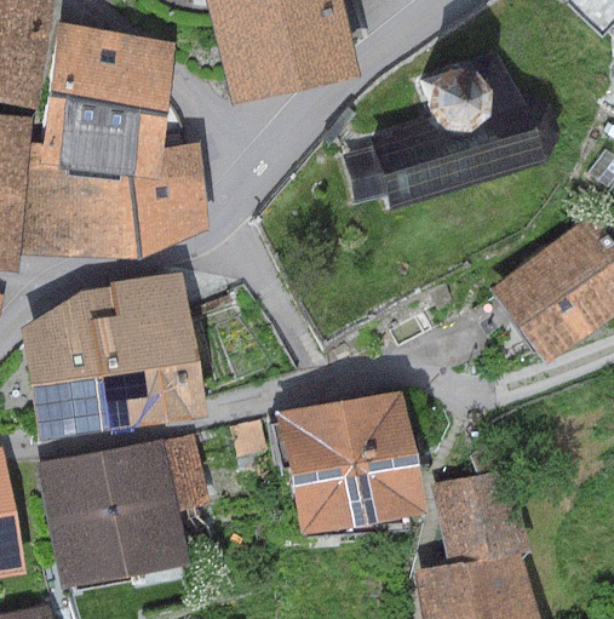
[(0,0),(0,99),(35,107),(55,0),(0,0)]
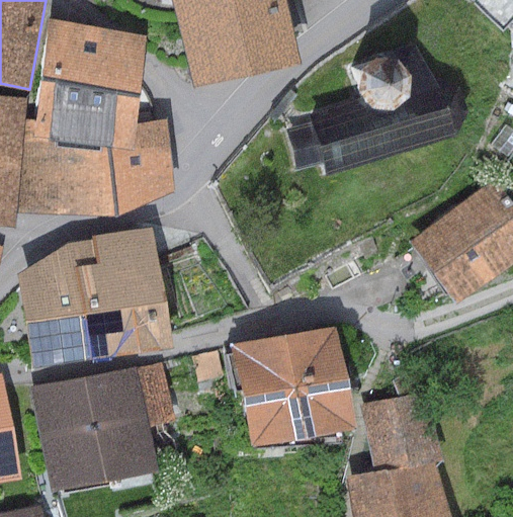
[(172,0),(192,84),(296,61),(282,0),(172,0)]
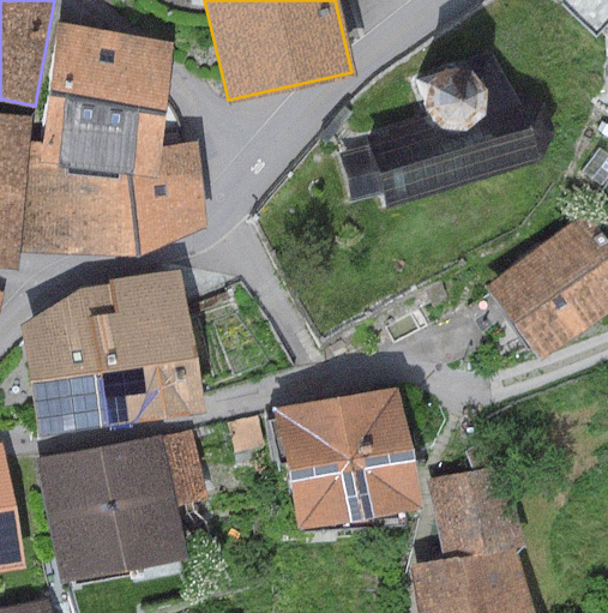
[(175,41),(61,24),(44,142),(41,158),(127,170),(155,175),(160,145),(175,41)]
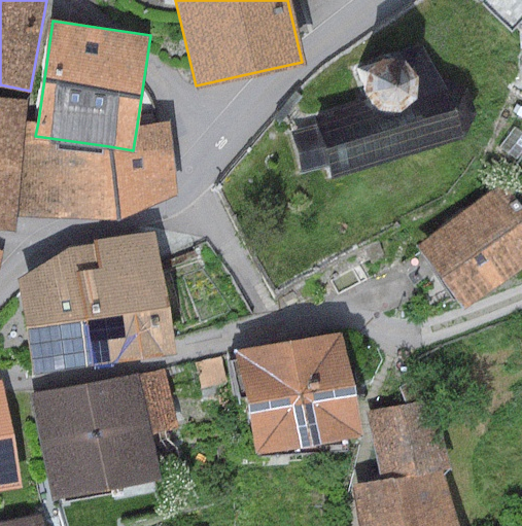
[(448,75),(411,85),(409,65),(392,51),(372,54),(358,70),(360,91),(370,98),(316,113),(319,125),(294,132),(305,170),(329,163),(333,174),(465,136),(476,112),(472,96),(452,86),(448,75)]
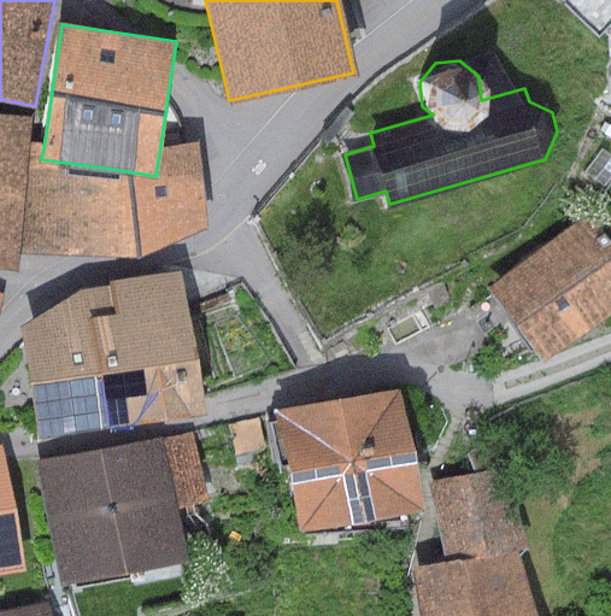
[(35,117),(0,112),(0,264),(17,267),(18,253),(31,142),(35,117)]
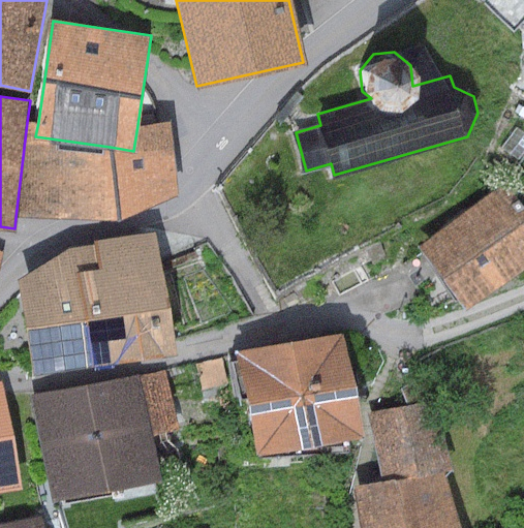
[(110,147),(119,220),(179,195),(172,121),(137,125),(133,151),(110,147)]
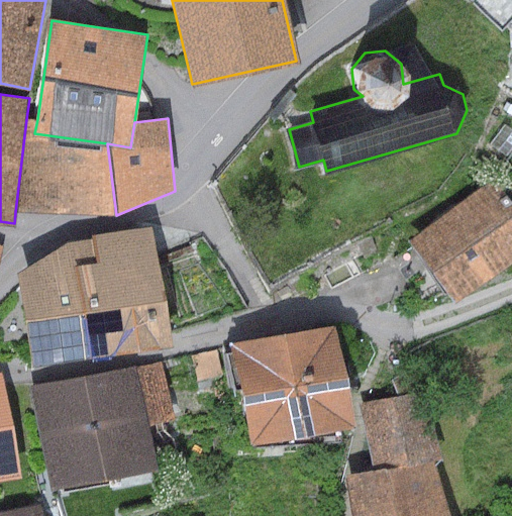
[(116,215),(107,143),(34,133),(37,119),(26,119),(15,212),(116,215)]
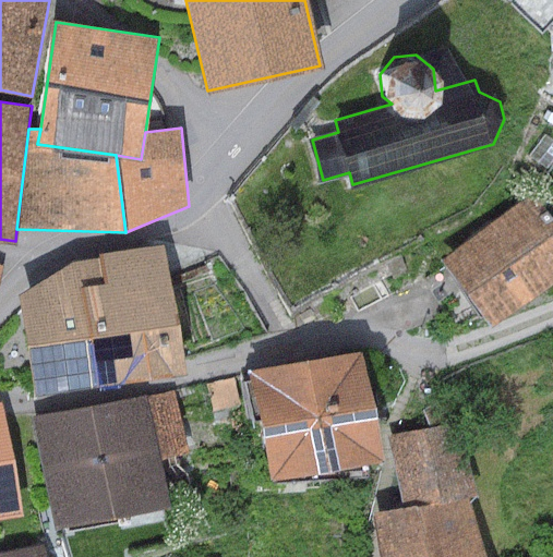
[(552,218),(536,195),(447,258),(494,323),(552,280),(552,218)]
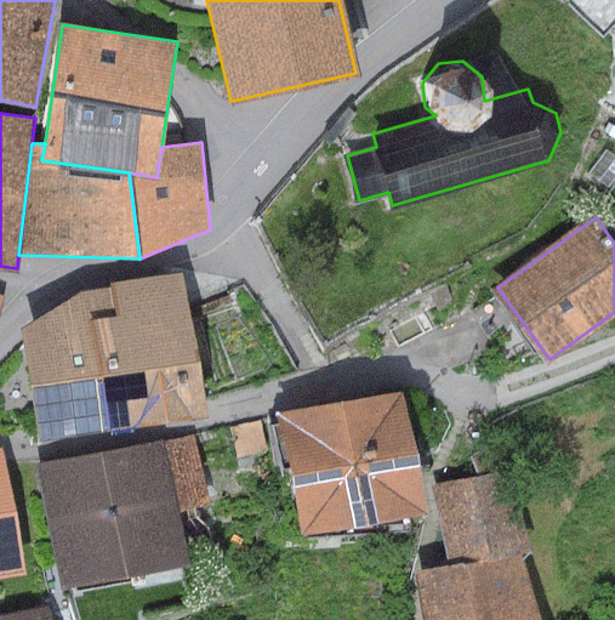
[(184,273),(83,290),(23,328),(36,437),(208,414),(184,273)]
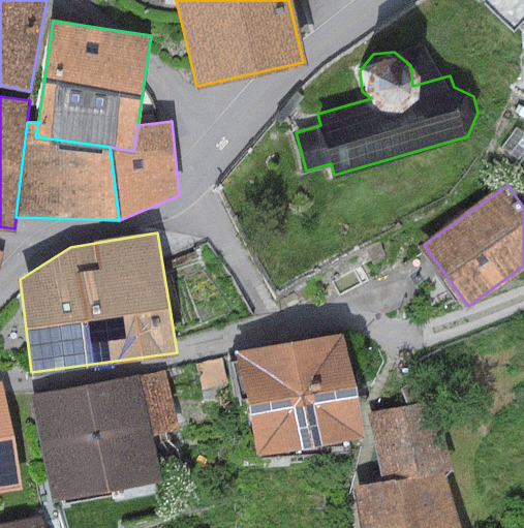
[(343,333),(238,351),(256,455),(362,436),(343,333)]
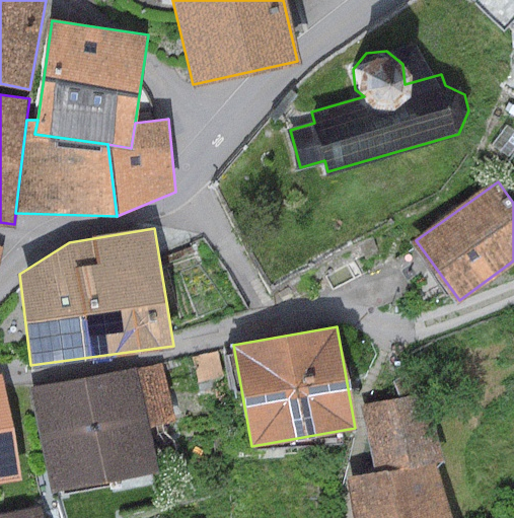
[(45,445),(151,425),(176,421),(166,363),(33,387),(45,445)]
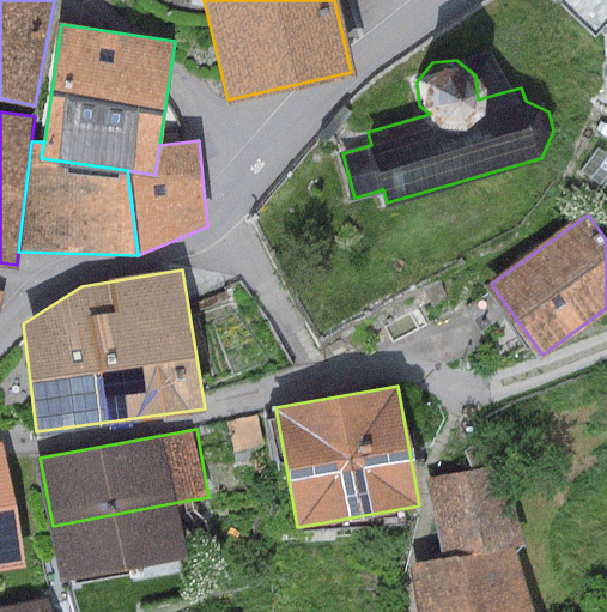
[(0,565),(20,562),(0,446),(0,565)]
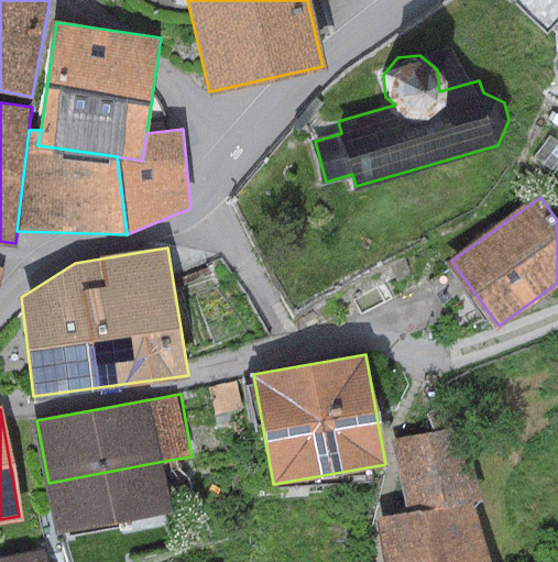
[(468,427),(396,441),(411,513),(477,499),(481,499),(468,427)]
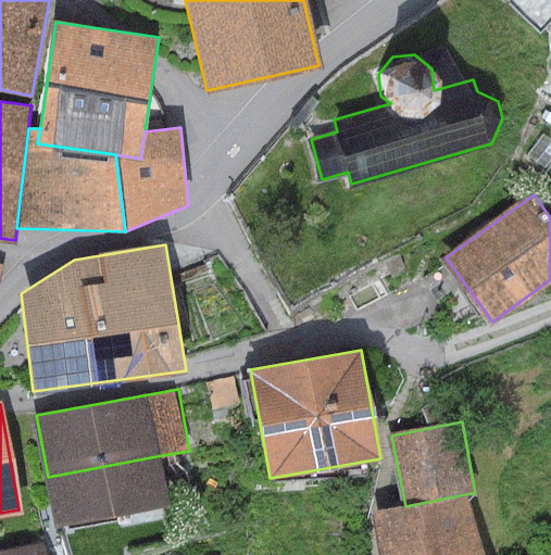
[(162,455),(48,477),(57,526),(171,505),(162,455)]
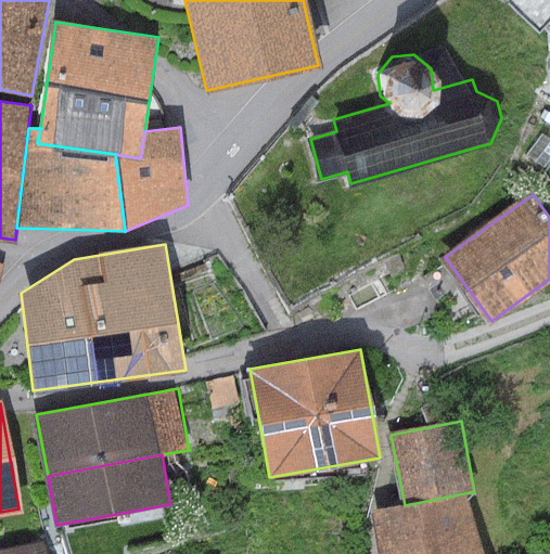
[(405,505),(374,512),(382,553),(482,553),(470,492),(405,505)]
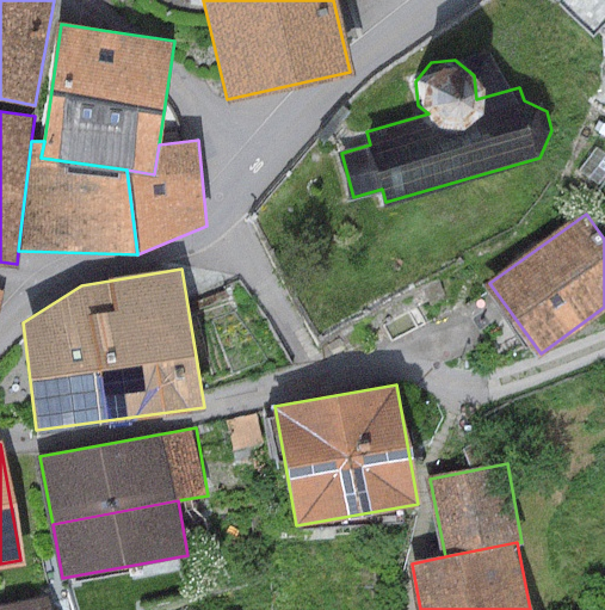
[(51,609),(49,596),(0,607),(0,609),(51,609)]
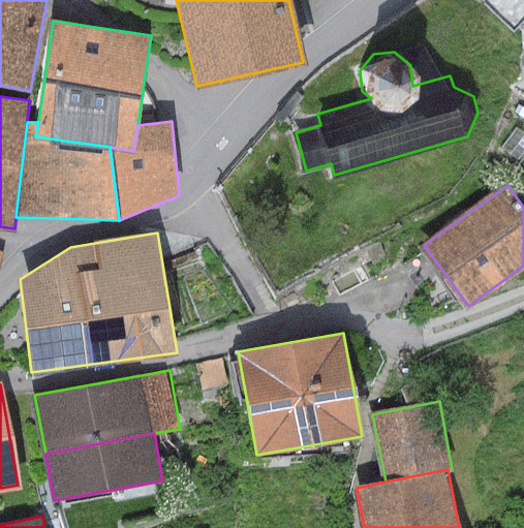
All buildings are outlined.
